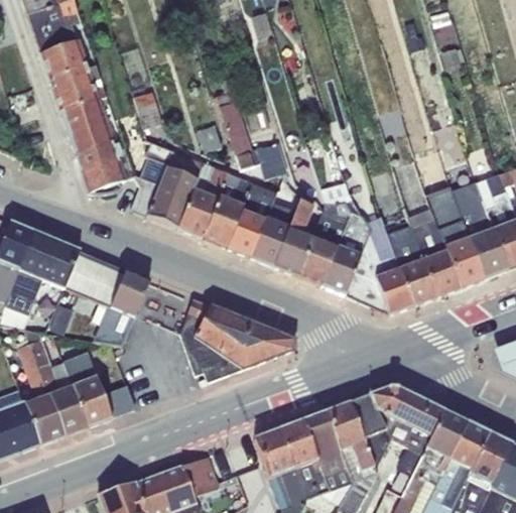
[(21,0),(48,78),(88,66),(79,37),(76,38),(72,24),(82,21),(75,0),(21,0)]
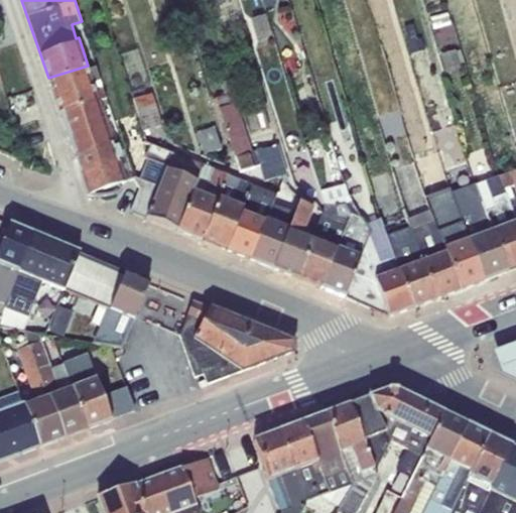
[(413,22),(405,24),(407,39),(409,39),(411,49),(423,46),(420,35),(417,36),(413,22)]
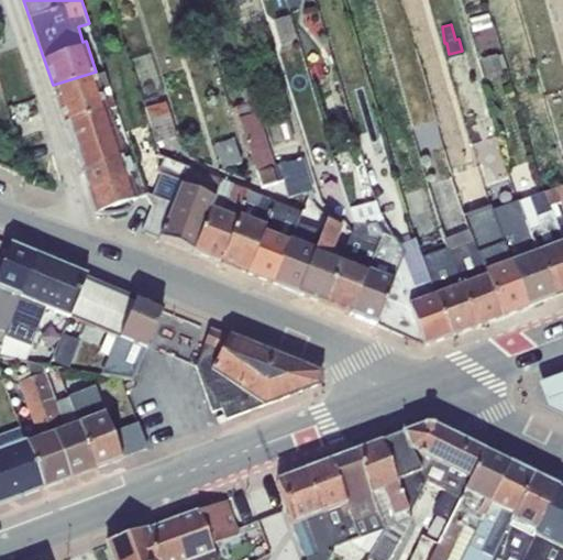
[(53,85),(64,120),(108,107),(117,103),(105,68),(96,72),(53,85)]
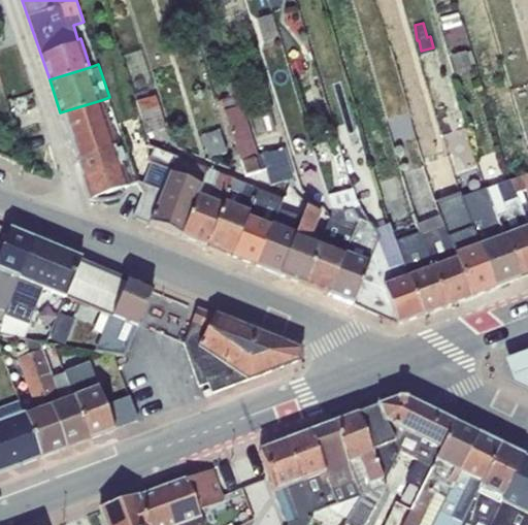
[(230,95),(220,98),(245,172),(266,167),(260,154),(258,155),(240,98),(244,97),(237,77),(225,81),(230,95)]
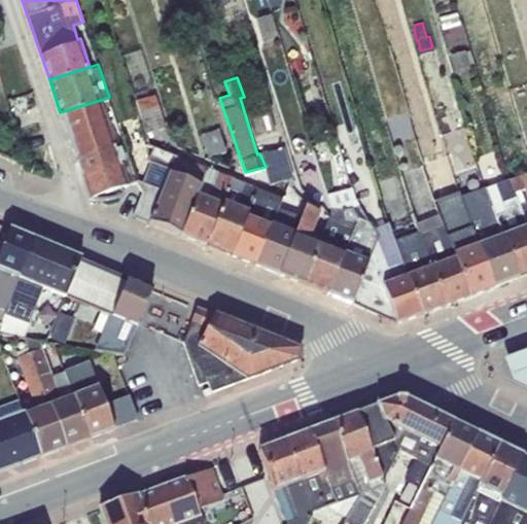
[(134,92),(145,131),(166,126),(154,91),(149,93),(148,88),(134,92)]
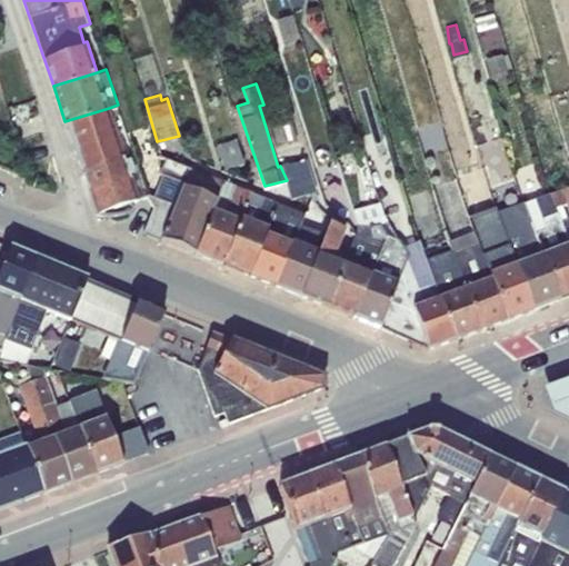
[(109,108),(65,121),(97,214),(109,214),(123,211),(133,208),(131,200),(147,195),(137,164),(133,165),(130,157),(125,159),(109,108)]
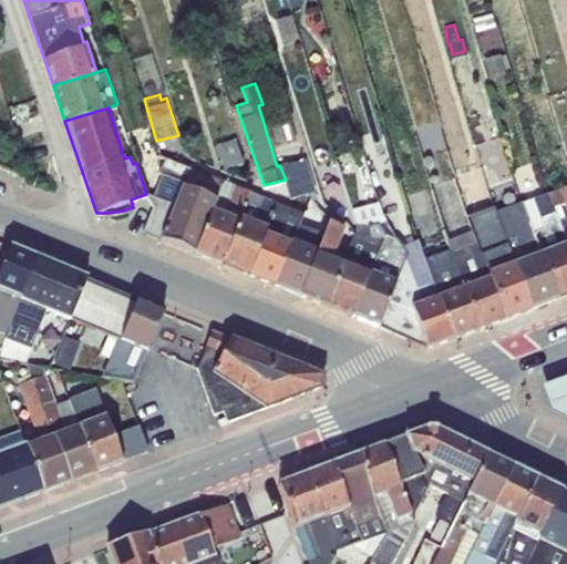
[(289,120),(270,125),(276,144),(297,139),(289,120)]
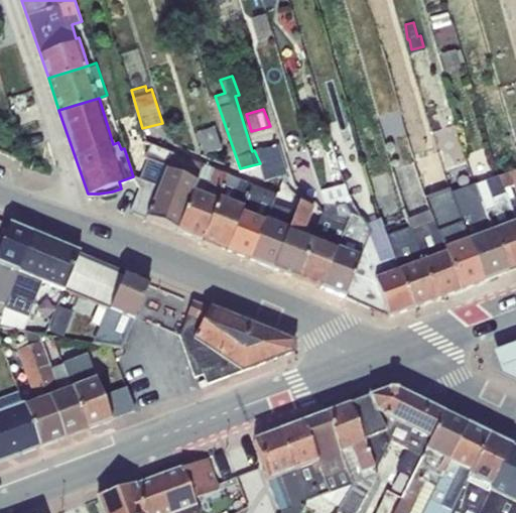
[(215,125),(197,130),(204,151),(221,147),(215,125)]
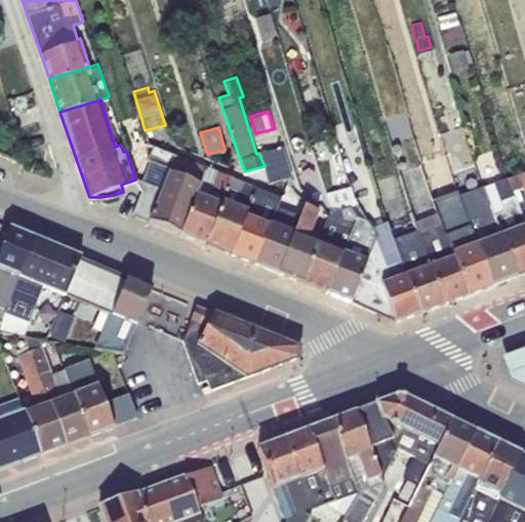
[(524,150),(522,141),(501,147),(511,174),(507,175),(524,225),(524,150)]
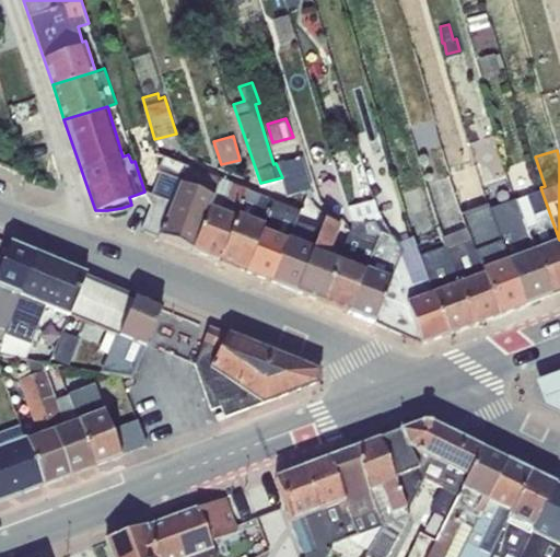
[(193,248),(221,176),(163,153),(147,197),(151,201),(141,228),(193,248)]
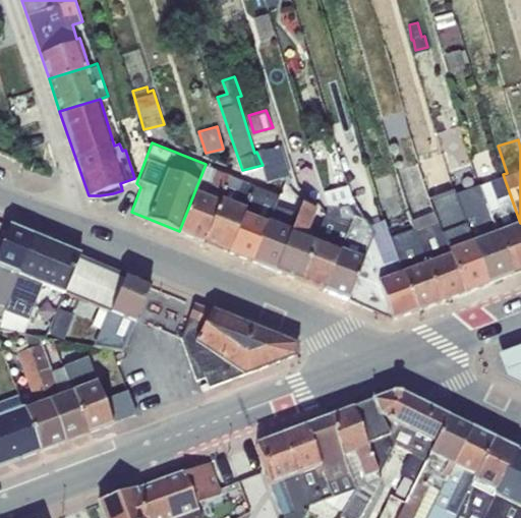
[(281,144),(258,151),(268,180),(290,174),(281,144)]
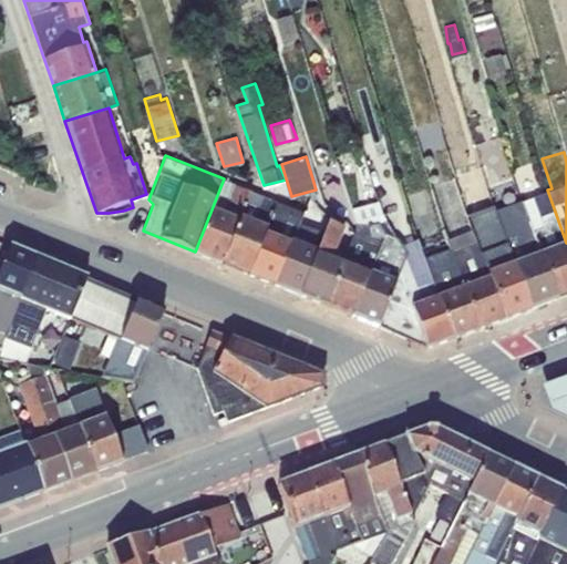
[(222,262),(250,190),(224,178),(195,252),(222,262)]
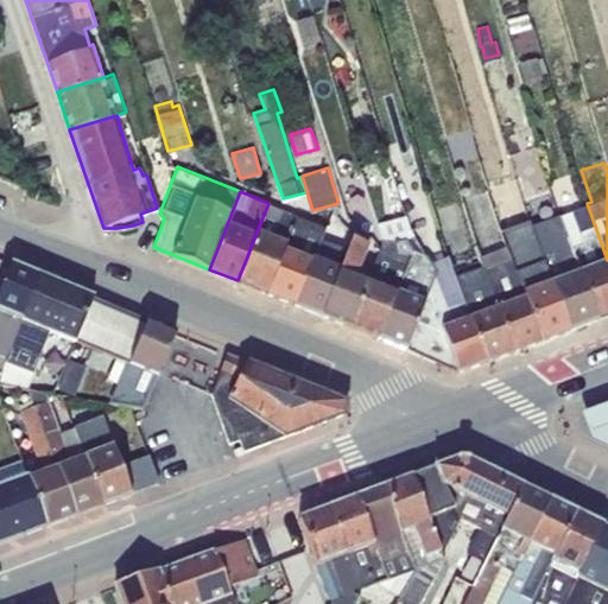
[(512,258),(543,338),(570,328),(539,248),(519,194),(507,197),(515,223),(501,228),(507,246),(512,258)]
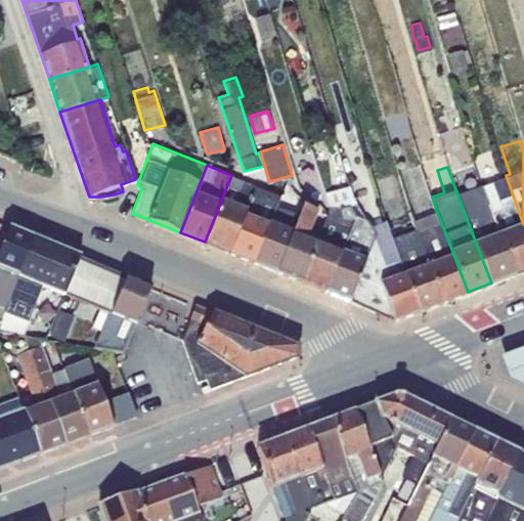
[(229,252),(256,185),(231,175),(205,242),(229,252)]
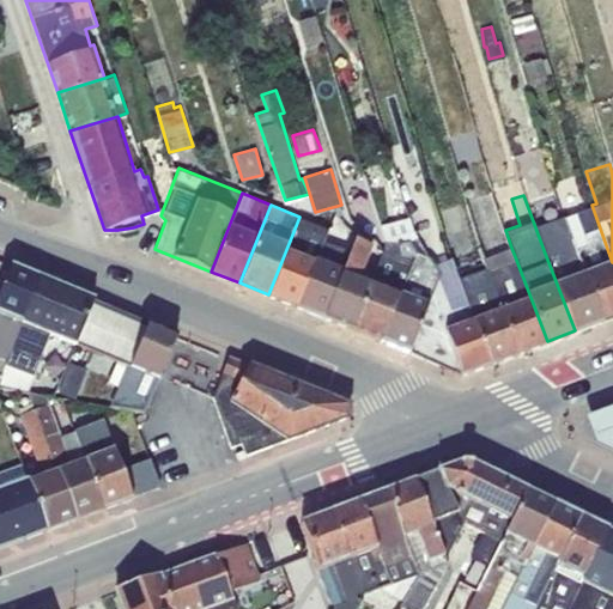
[(572,239),(602,321),(612,316),(612,262),(592,205),(563,215),(572,239)]
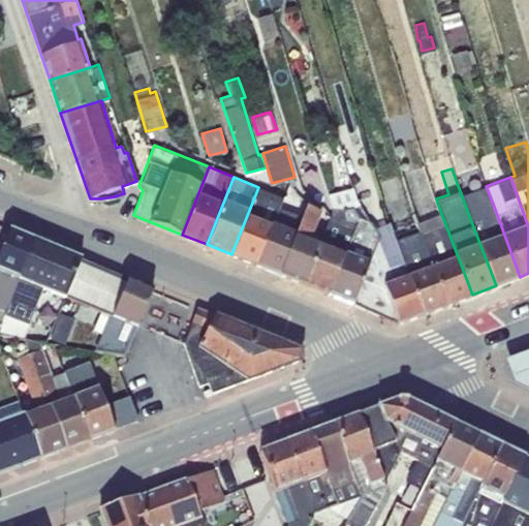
[(359,216),(371,221),(359,204),(352,185),(328,191),(332,208),(331,220),(320,243),(305,283),(329,292),(359,216)]
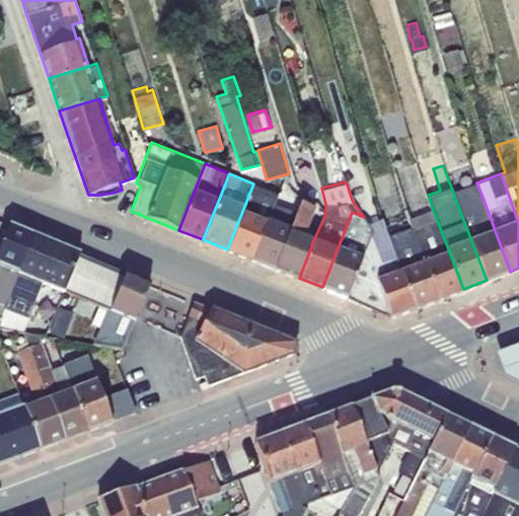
[(485,203),(476,182),(463,187),(470,208),(485,203)]
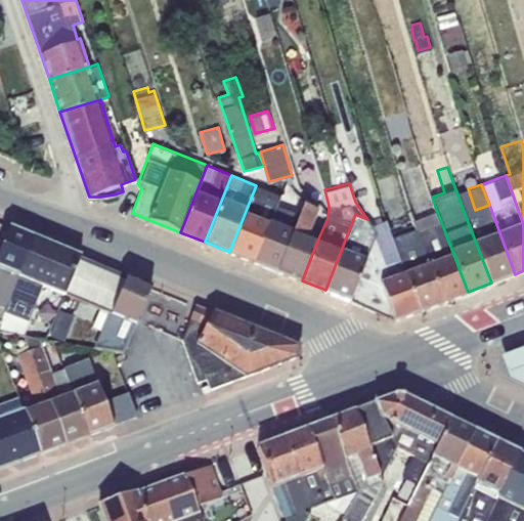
[(253,261),(269,220),(279,194),(256,185),(229,252),(253,261)]
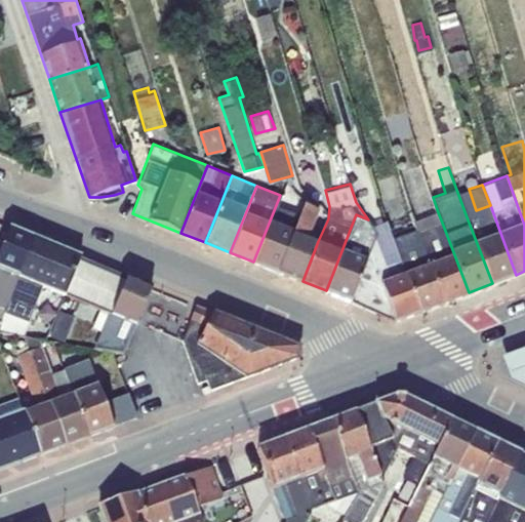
[(303,281),(318,241),(308,237),(320,209),(305,203),(280,272),(303,281)]
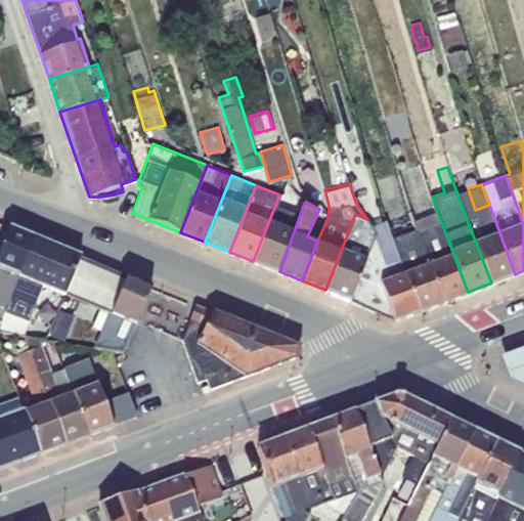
[(465,214),(491,283),(515,274),(489,205),(475,210),(465,214)]
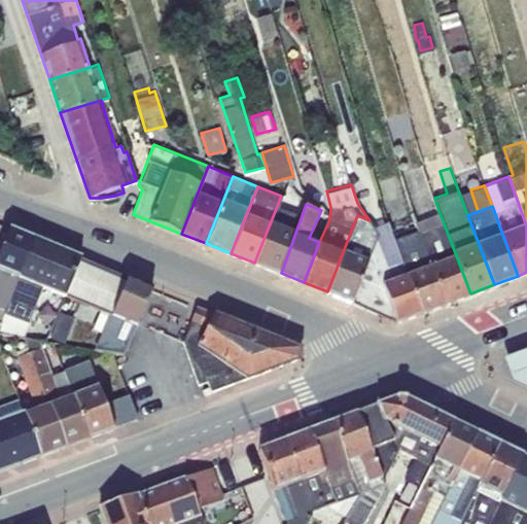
[(418,233),(444,223),(440,213),(414,222),(418,233)]
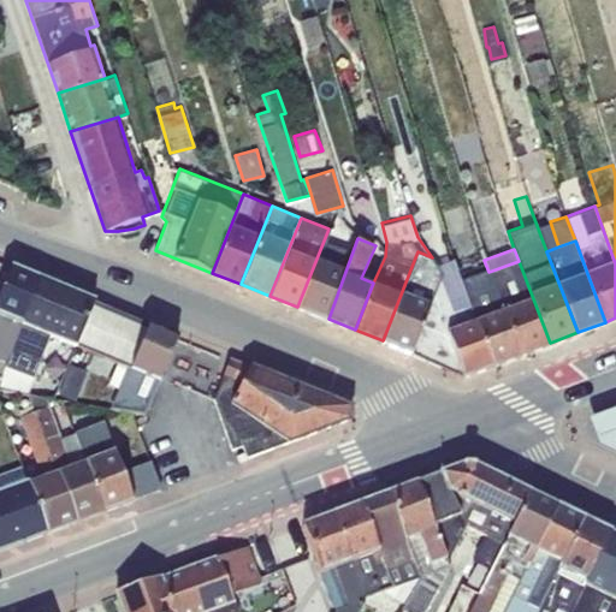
[(410,351),(445,278),(444,273),(437,263),(432,257),(418,251),(383,340),(410,351)]
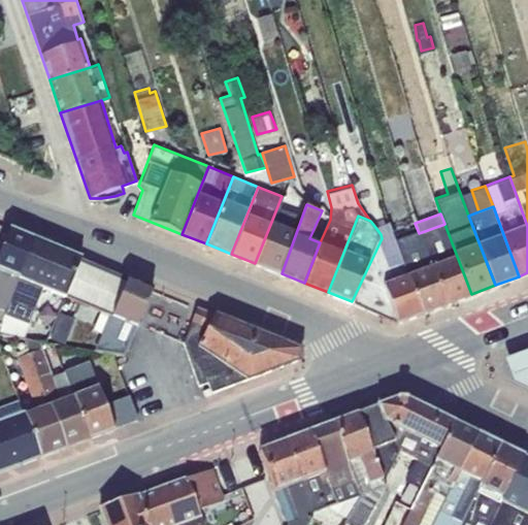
[(390,221),(374,226),(381,234),(382,238),(385,249),(398,244),(397,241),(393,231),(390,221)]
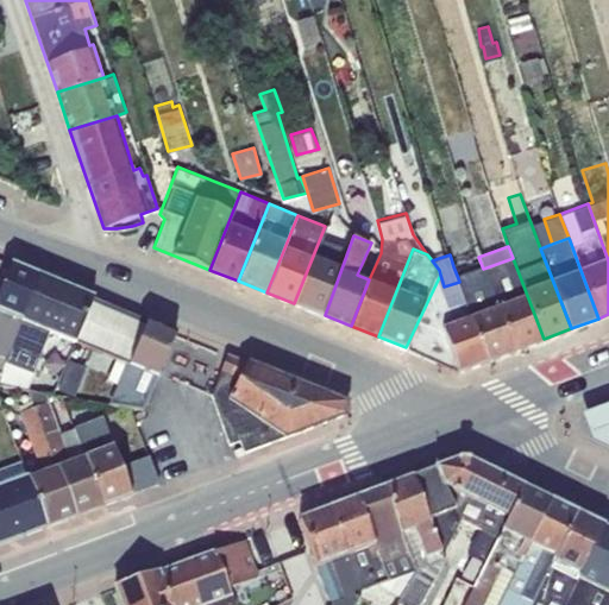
[(294,303),(322,314),(341,266),(313,256),(294,303)]
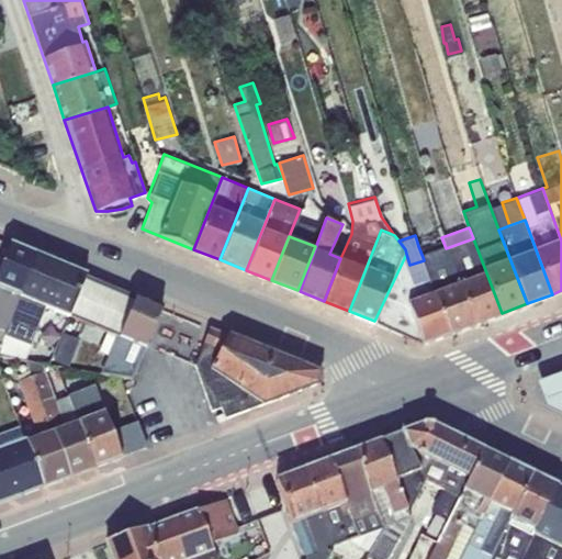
[(418,246),(423,257),(446,248),(441,237),(418,246)]
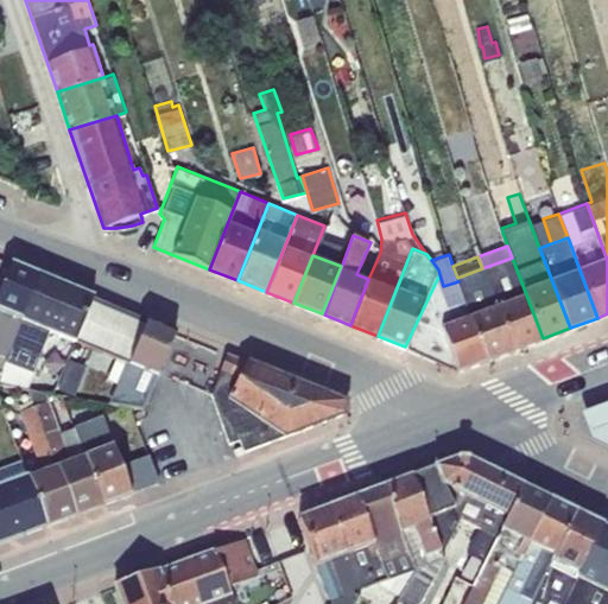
[(482,268),(513,349),(543,338),(512,258),(482,268)]
